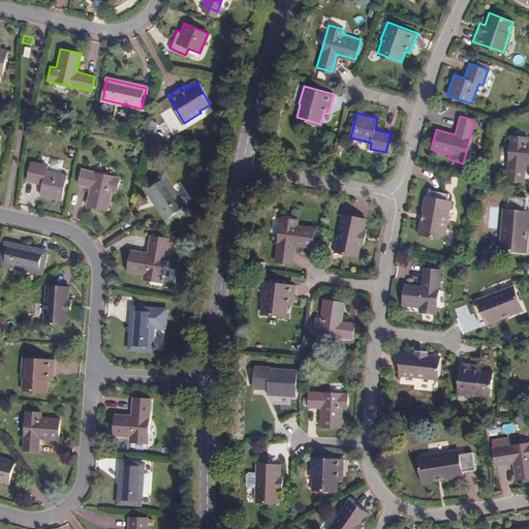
[(525,136),(509,135),(506,178),(521,180),(523,162),(528,162),(528,142),(524,142),(525,136)]
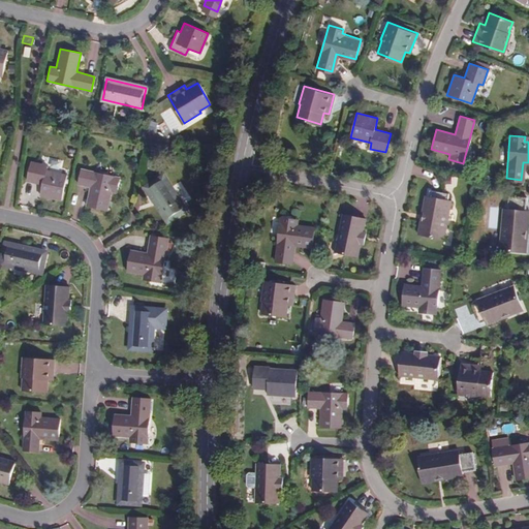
[(49,164),(33,161),(29,179),(44,183),(42,194),(63,199),(68,175),(48,169),(49,164)]
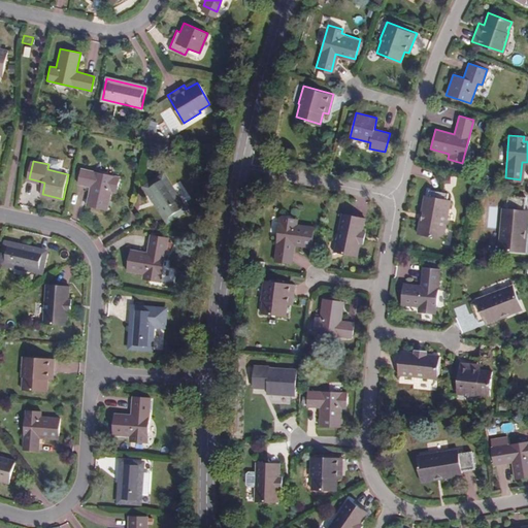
[(118,174),(80,166),(76,182),(89,185),(85,203),(105,208),(109,189),(114,190),(118,174)]
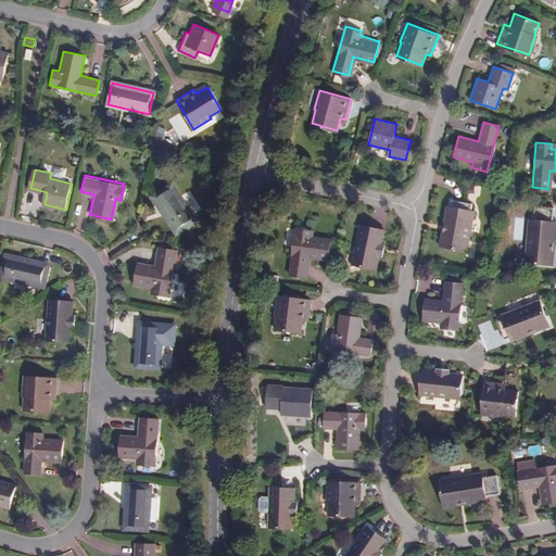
[(193,219),(172,184),(153,196),(176,231),(193,219)]
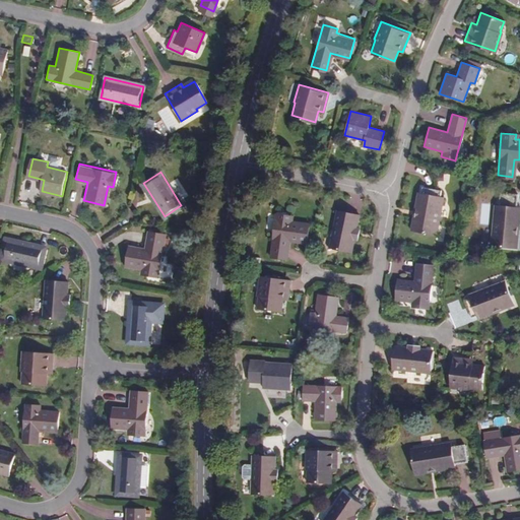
[(415,217),(412,216),(409,230),(434,235),(443,196),(440,196),(441,191),(423,187),(421,192),(415,217)]
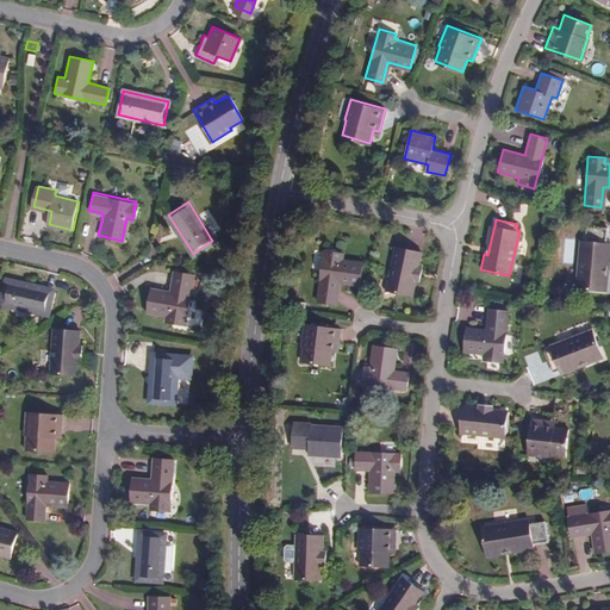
[(490,224),(484,254),(487,255),(495,225),(490,224)]
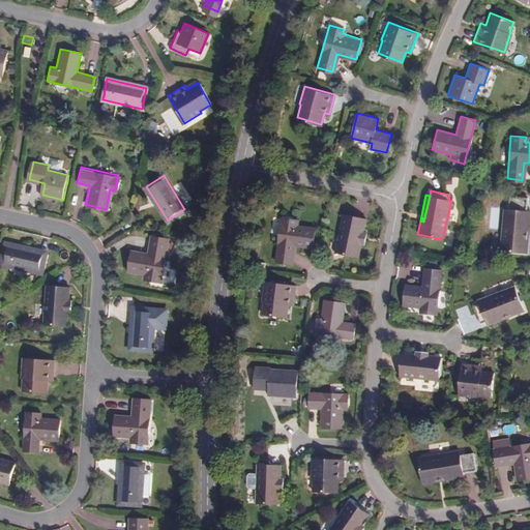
[(523,238),(525,210),(526,197),(508,195),(506,209),(503,208),(499,249),(525,253),(526,239),(523,238)]
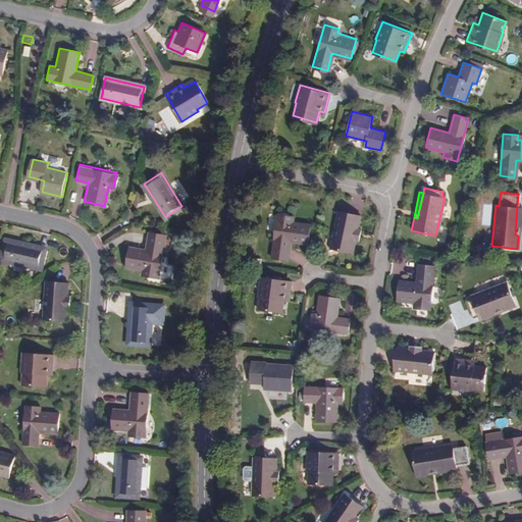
[(356,241),(357,241),(359,228),(358,228),(361,215),(337,210),(330,248),(353,252),(356,241)]
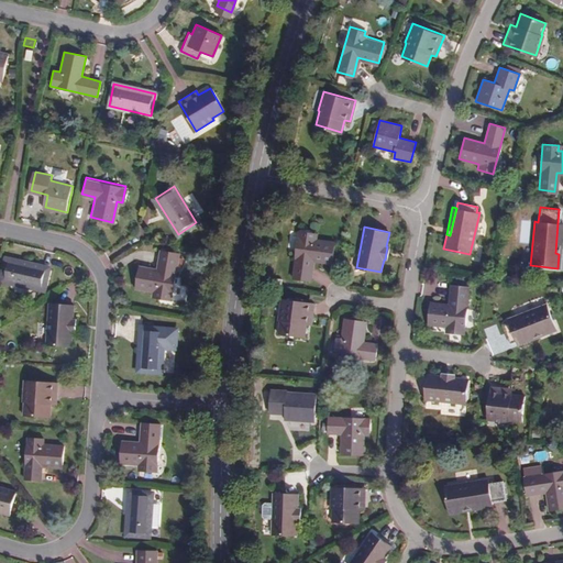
[(315,233),(297,231),(291,277),(308,279),(310,261),(331,264),(334,242),(313,239),(315,233)]
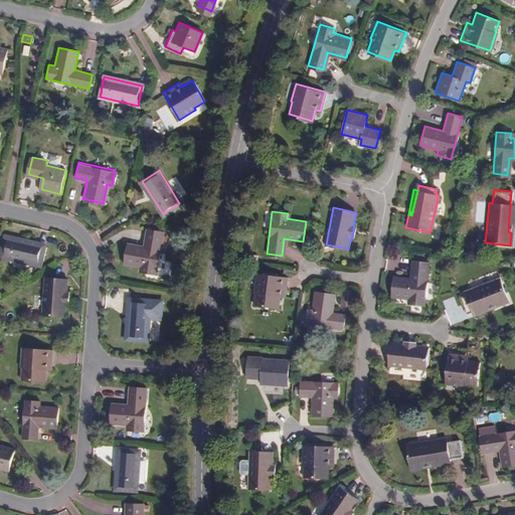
[(163,231),(148,228),(146,245),(127,242),(123,263),(142,267),(141,272),(156,275),(163,231)]
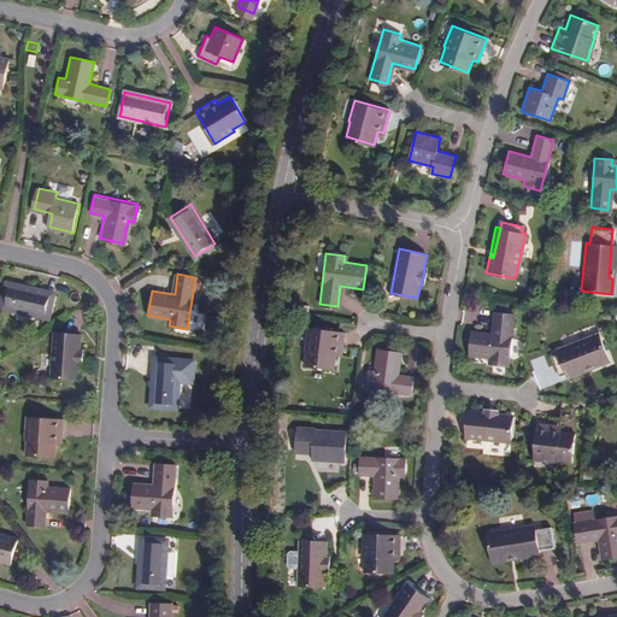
[(54,293),(9,283),(4,306),(50,316),(54,293)]
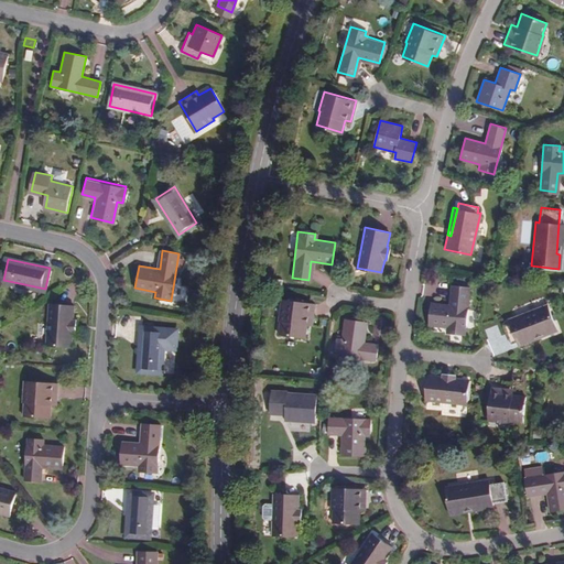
[(451,305),(431,303),(427,325),(448,328),(447,333),(464,335),(469,289),(453,286),(451,305)]
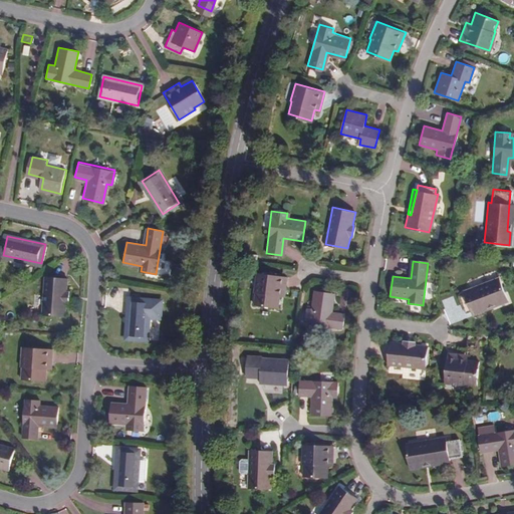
[(289,276),(257,272),(254,290),(257,291),(255,303),(280,306),(281,295),(286,296),(289,276)]
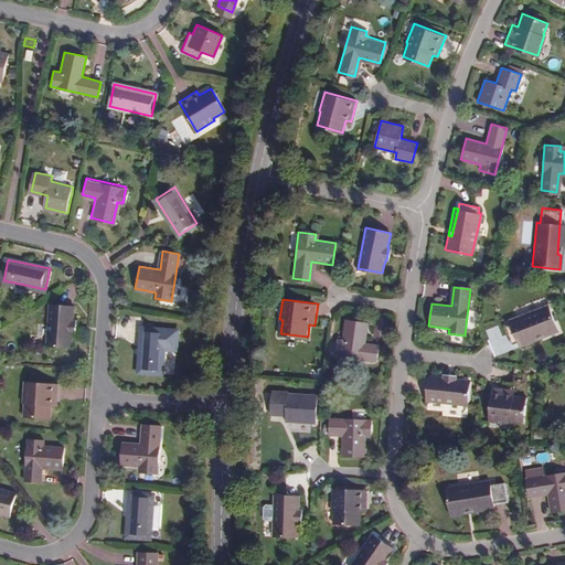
[(71,347),(72,333),(72,320),(73,306),(49,304),(45,344),(71,347)]
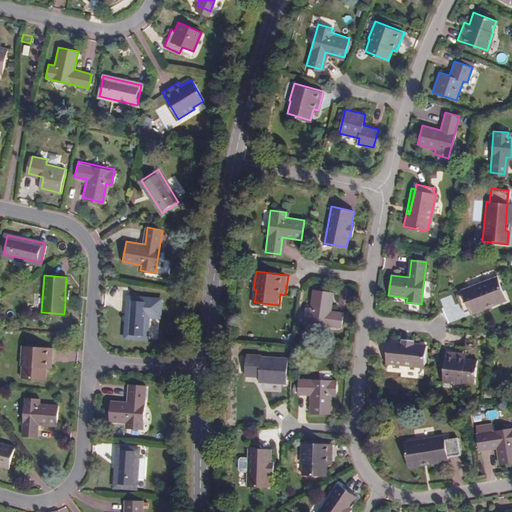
[(492,302),(494,305),(507,301),(498,277),(462,290),(463,293),(458,295),(464,312),(469,310),(492,302)]
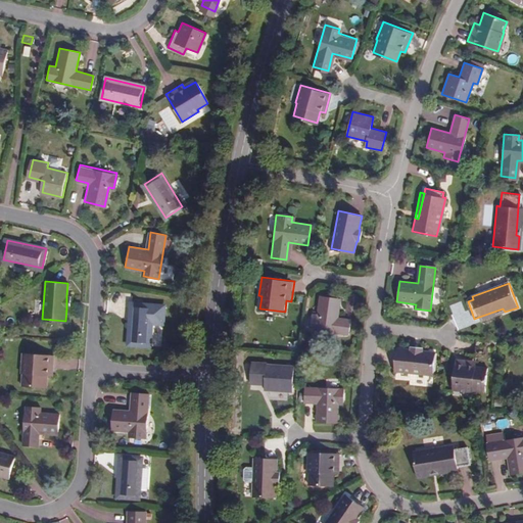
[(341,298),(320,295),(318,315),(313,314),(310,330),(348,335),(350,319),(339,317),(341,298)]
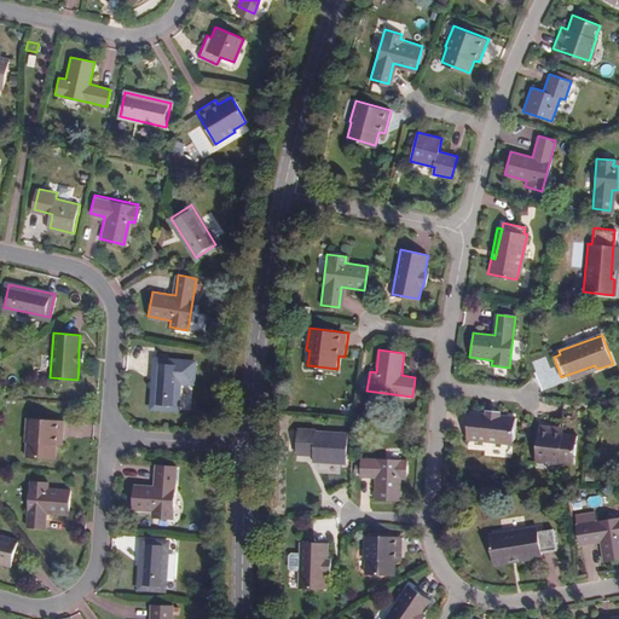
[(179,362),(155,360),(151,408),(175,410),(179,362)]
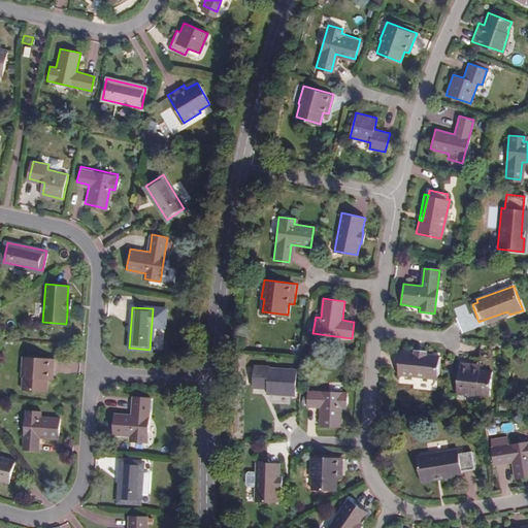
[(485,324),(509,315),(507,311),(484,320),(485,324)]
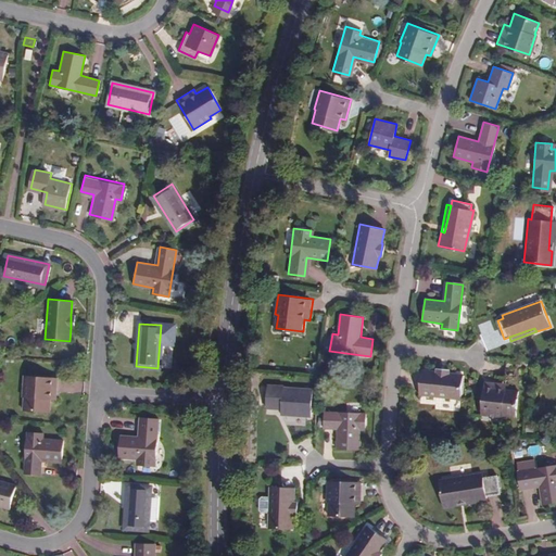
[(449,373),(436,371),(421,369),(420,394),(459,399),(462,375),(449,373)]
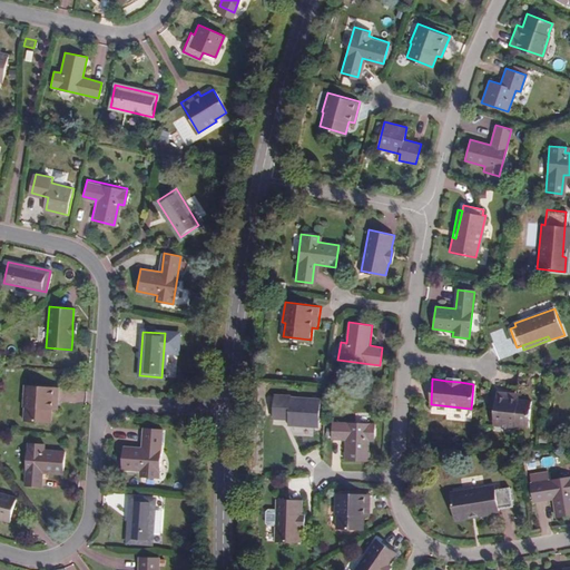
[(58,390),(22,387),(21,406),(22,408),(22,422),(49,423),(50,409),(57,409),(58,390)]
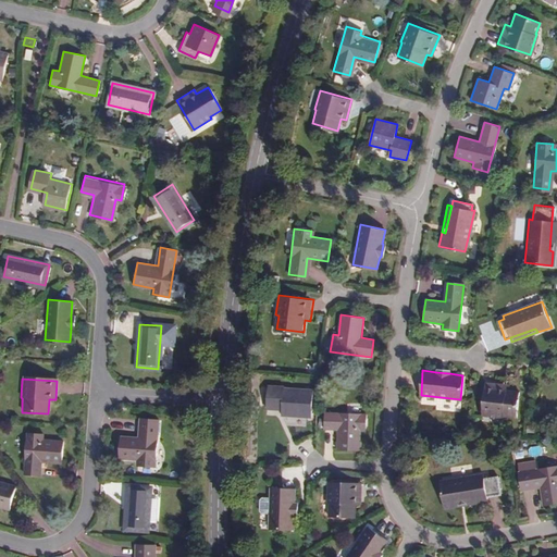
[(506,385),(485,383),(482,417),(503,419),(503,417),(516,419),(518,392),(506,391),(506,385)]
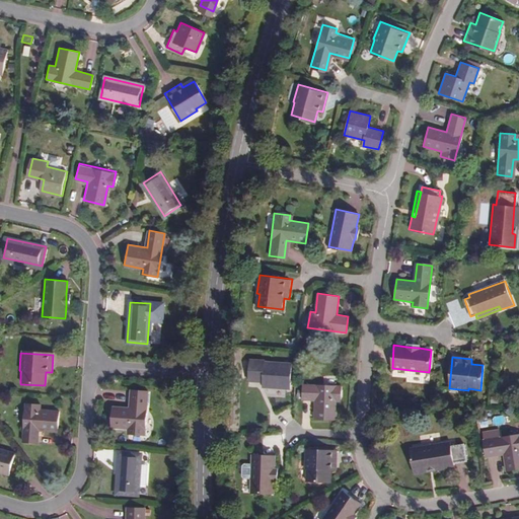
[(267,380),(252,380),(250,424),(266,424),(267,406),(286,406),(286,386),(267,385),(267,380)]
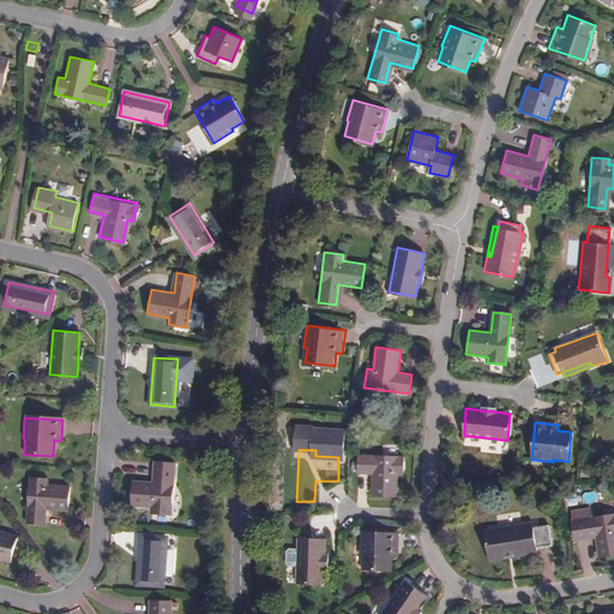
[(404,453),(359,451),(357,470),(372,471),(369,493),(395,494),(397,473),(403,473),(404,453)]
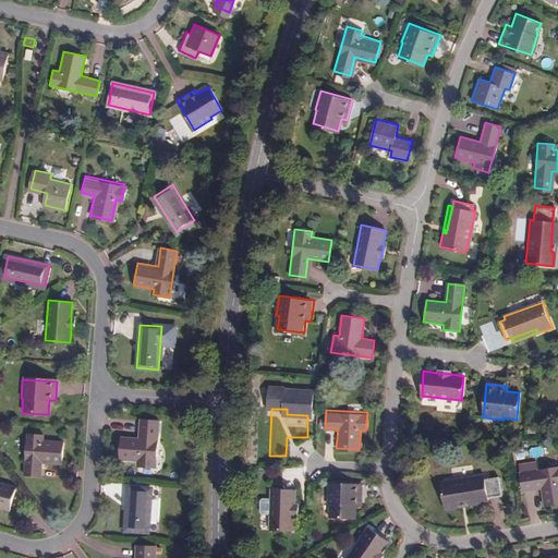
[(158,421),(143,420),(142,438),(121,437),(120,460),(141,461),(141,468),(156,469),(158,421)]
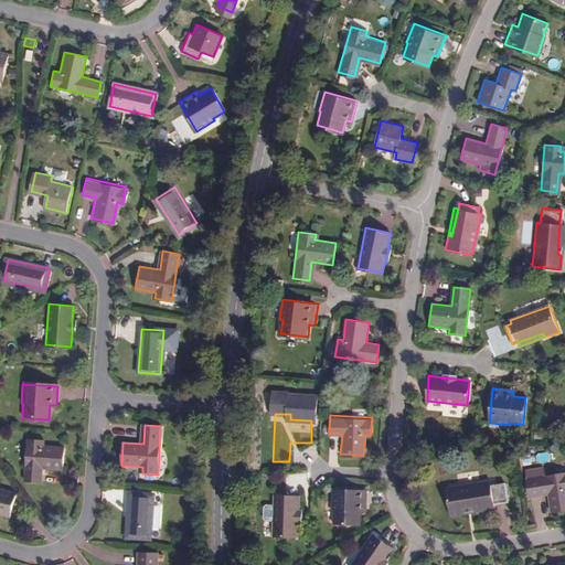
[(44,436),(28,435),(24,482),(41,483),(42,464),(63,466),(64,444),(44,441),(44,436)]
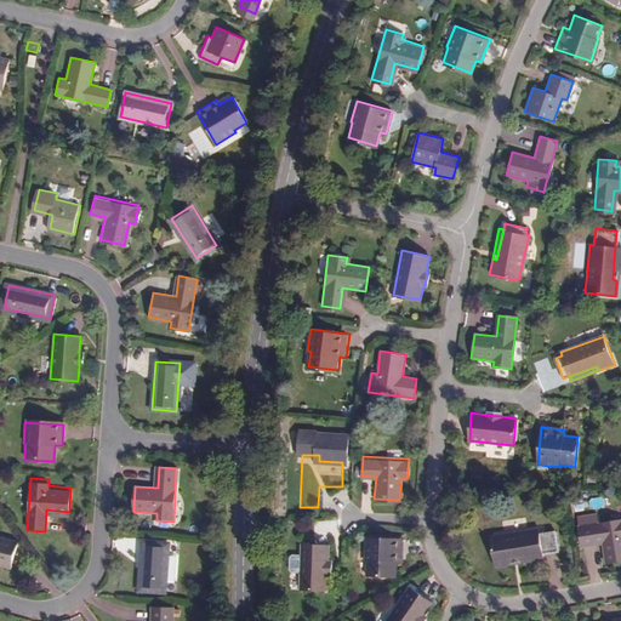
[(620,517),(597,522),(596,512),(576,516),(579,525),(577,525),(580,542),(602,539),(605,562),(620,558),(620,517)]
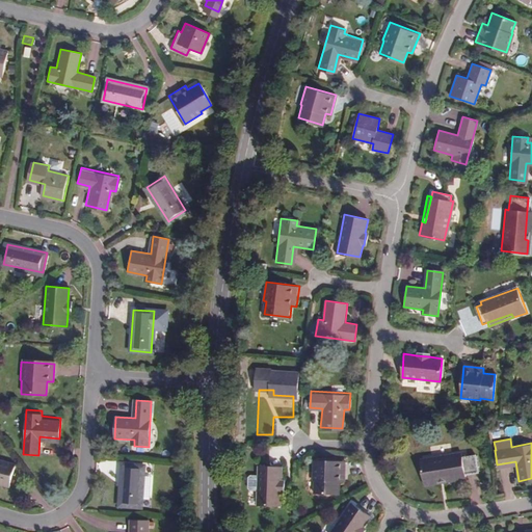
[(436,479),(463,475),(463,474),(477,471),(474,453),(460,455),(459,452),(419,459),(423,484),(437,482),(436,479)]
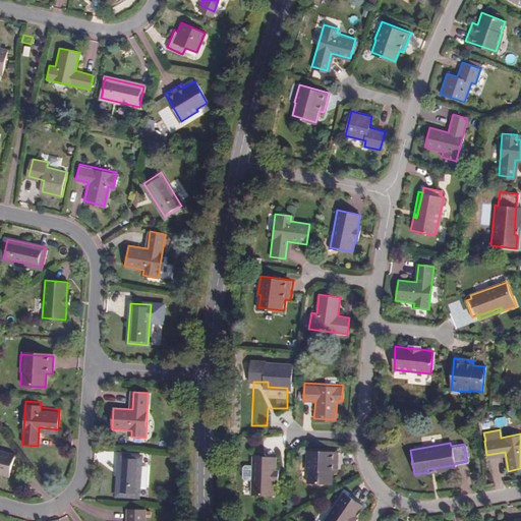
[(0,474),(9,477),(15,455),(0,450),(0,474)]
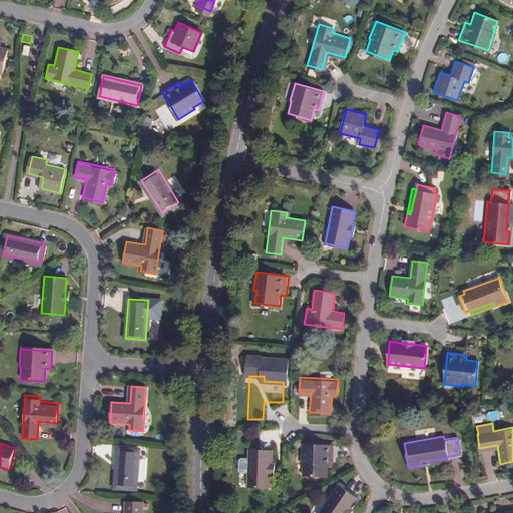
[(333,444),(302,443),(301,463),(303,463),(303,475),(327,476),(328,464),(332,464),(333,444)]
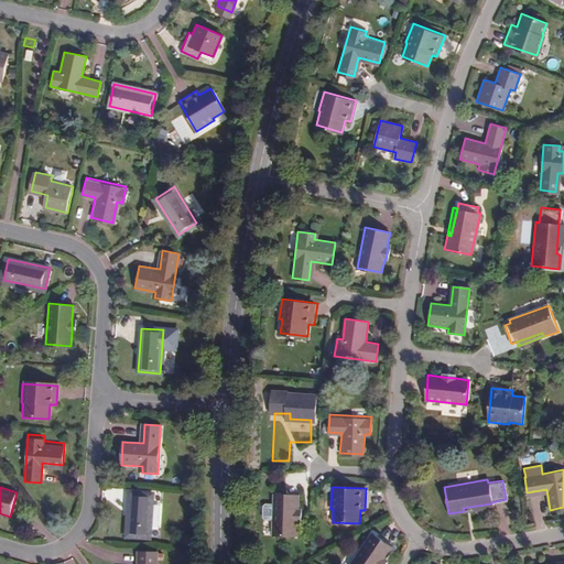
[(152,495),(130,492),(128,535),(149,537),(152,495)]
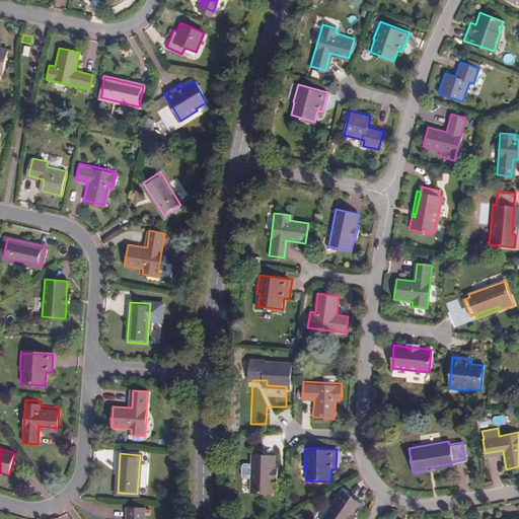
[(274,479),(275,479),(275,467),(275,454),(251,453),(250,491),(274,492),(274,479)]
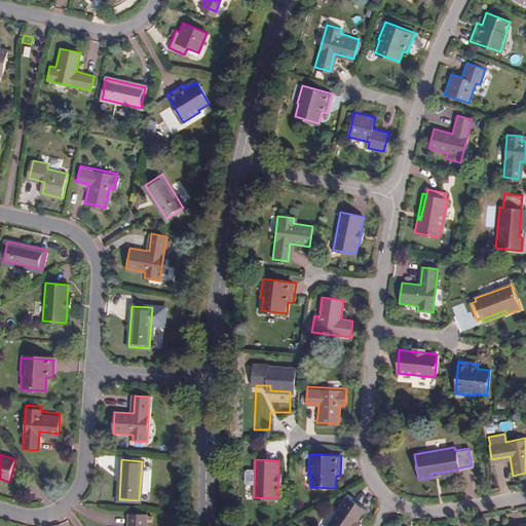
[(355,525),(359,522),(359,521),(366,510),(346,496),(326,525),(355,525)]
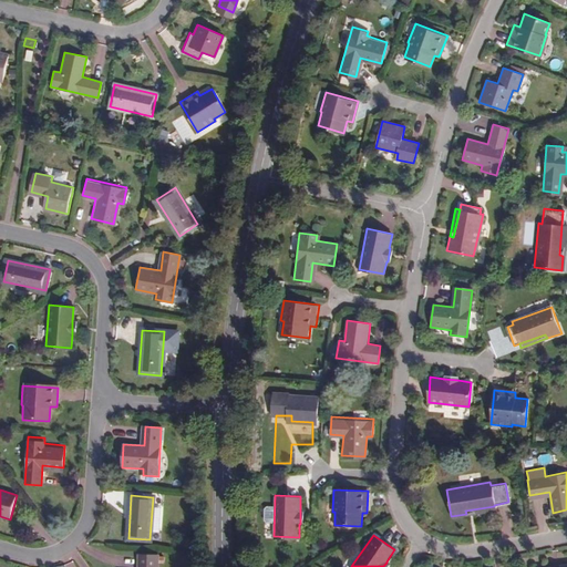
[(157,566),(158,555),(143,554),(142,566),(157,566)]
